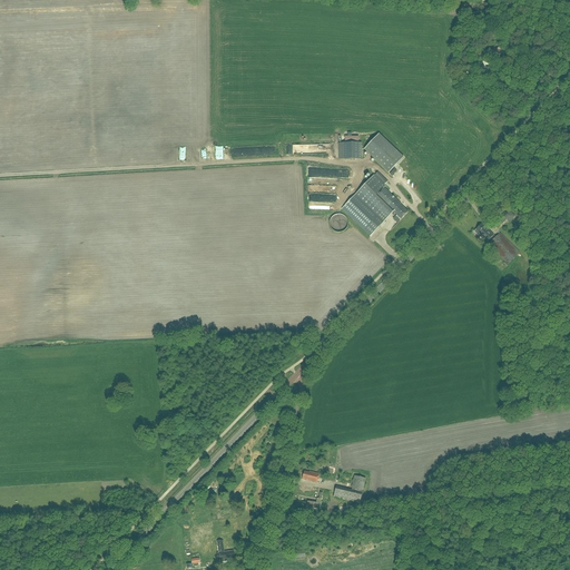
[(379,134),(364,149),(389,174),(404,158),(379,134)]
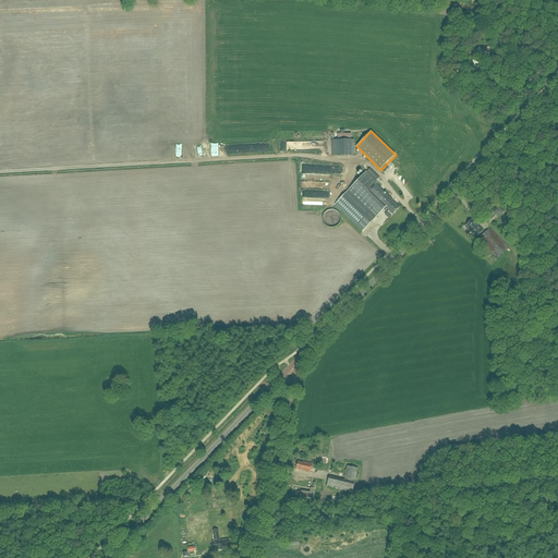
[(354,156),(354,141),(331,141),(331,156),(354,156)]
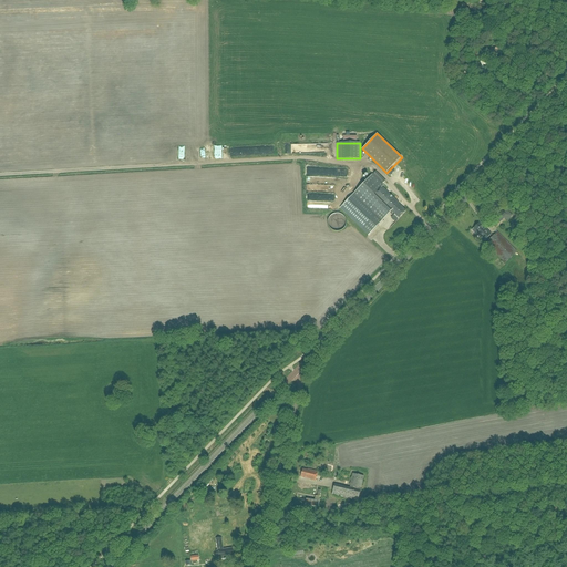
[(321,152),(320,144),(295,145),(295,148),(289,148),(289,154),(321,152)]
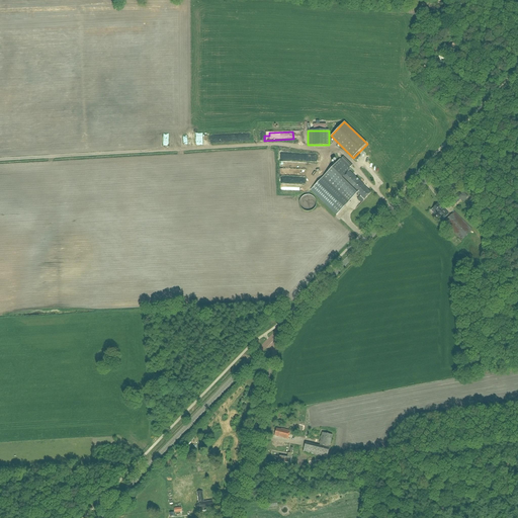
[(352,165),(343,157),(341,160),(340,159),(311,190),(337,214),(358,193),(364,199),(371,192),(349,171),(350,169),(349,168),(352,165)]
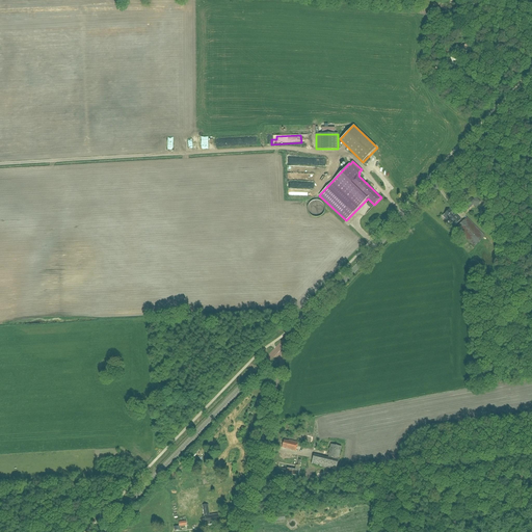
[(473,205),(479,198),(476,196),(471,202),(470,203),(471,204),(472,204),(473,205)]
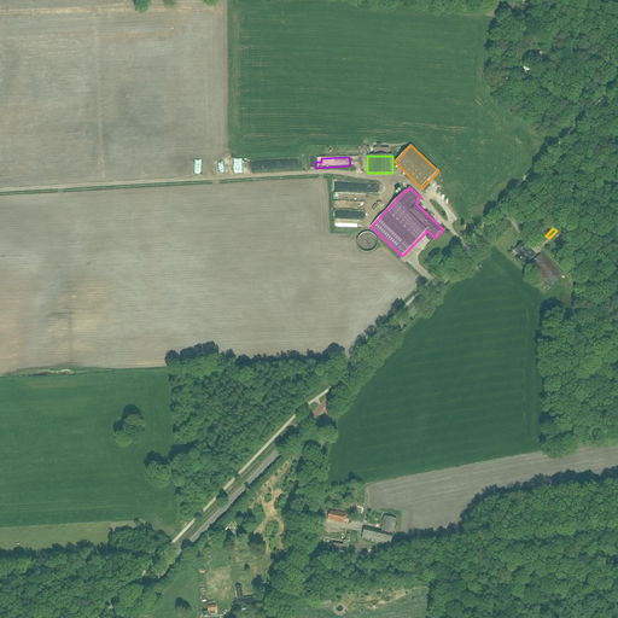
[(377,244),(378,243),(377,240),(377,239),(374,235),(373,234),(371,233),(369,233),(367,233),(365,233),(362,234),(360,237),(357,240),(357,243),(357,244),(359,248),(361,250),(362,251),(365,252),(366,252),(368,252),(371,252),(372,251),(375,249),(377,246),(377,244)]
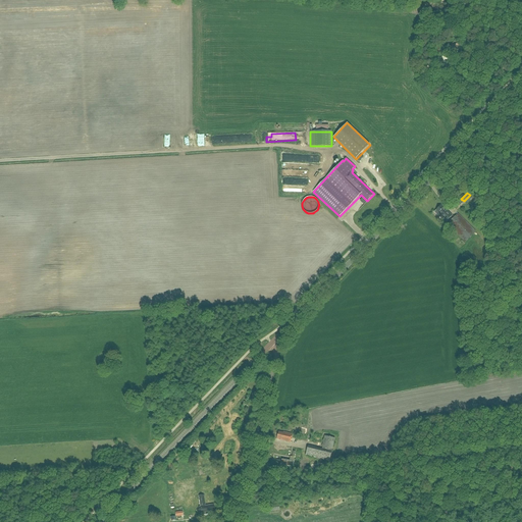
[(459,206),(463,202),(458,197),(454,201),(459,206)]
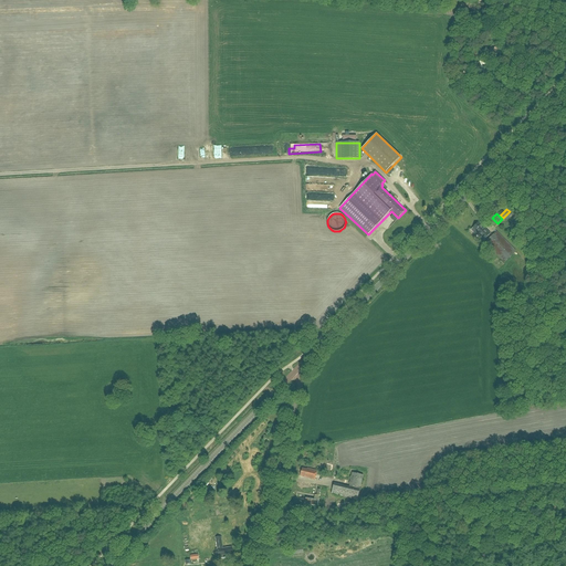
[(484,240),(490,233),(483,227),(479,222),(473,228),(484,240)]
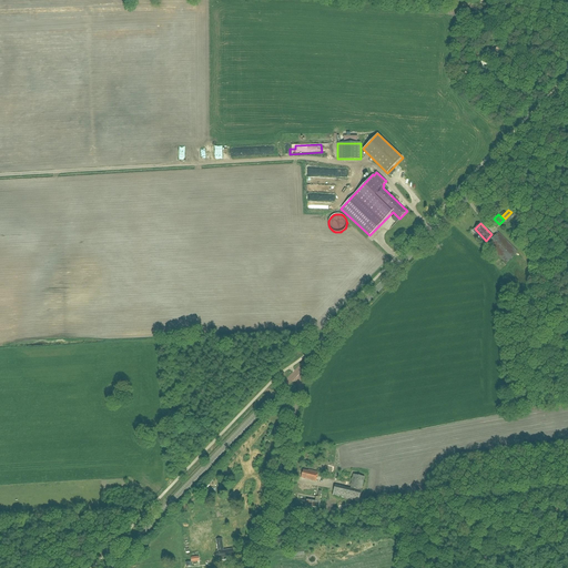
[(498,233),(487,244),(506,263),(517,252),(498,233)]
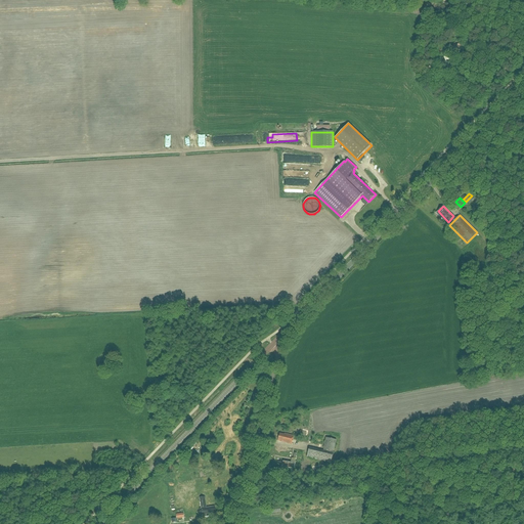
[(278,440),(285,442),(292,444),(294,436),(285,433),(285,434),(280,433),(278,440)]
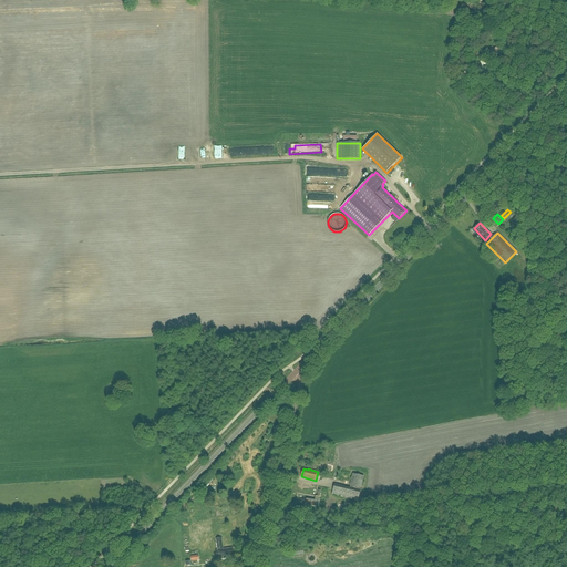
[(358,501),(363,476),(353,474),(350,485),(351,485),(350,490),(334,485),(332,494),(358,501)]
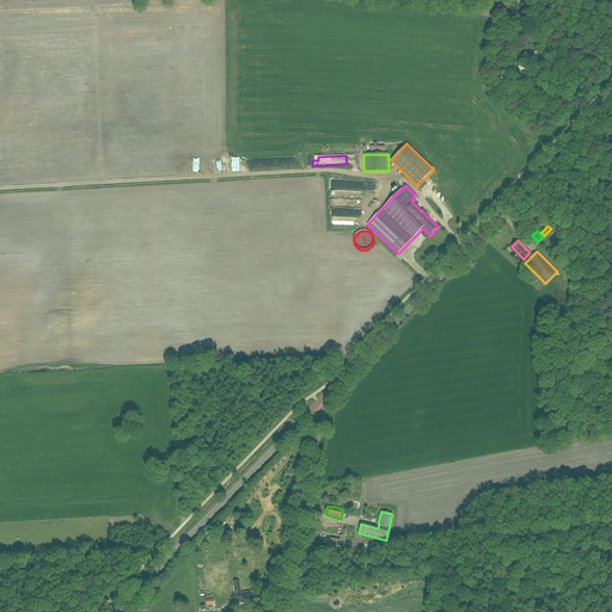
[(233,594),(234,601),(252,599),(251,592),(242,593),(239,580),(233,581),(236,593),(233,594)]
